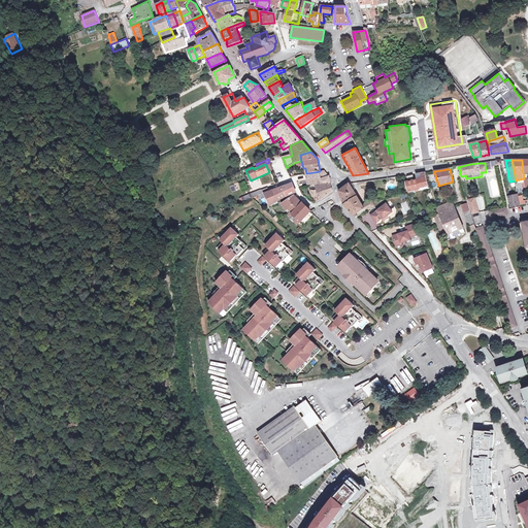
[(324,170),(320,171),(315,172),(318,182),(318,186),(331,184),(330,179),(329,175),(324,170)]
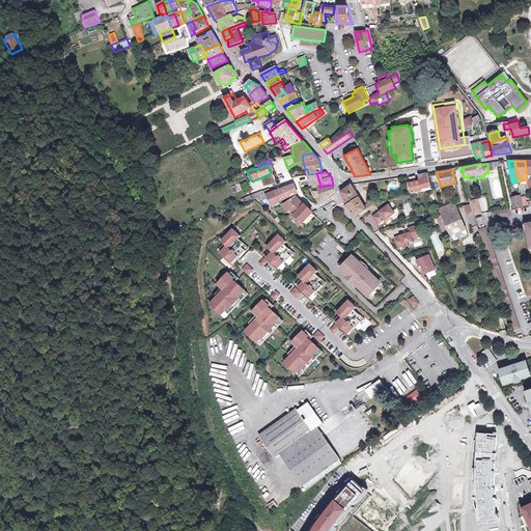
[(316,173),(308,174),(309,185),(319,183),(316,173)]
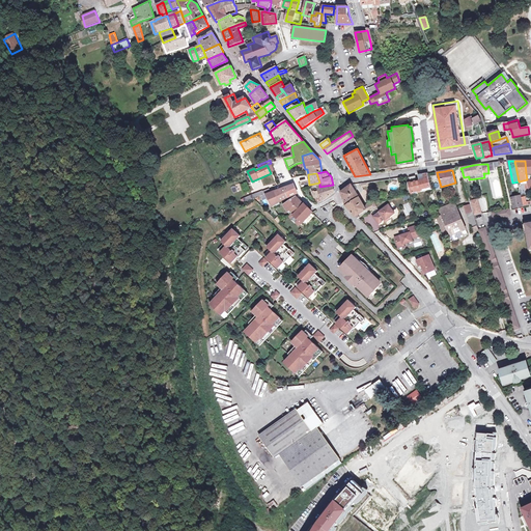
[(415,176),(409,177),(411,183),(408,184),(411,194),(431,190),(428,177),(420,180),(416,180),(415,176)]
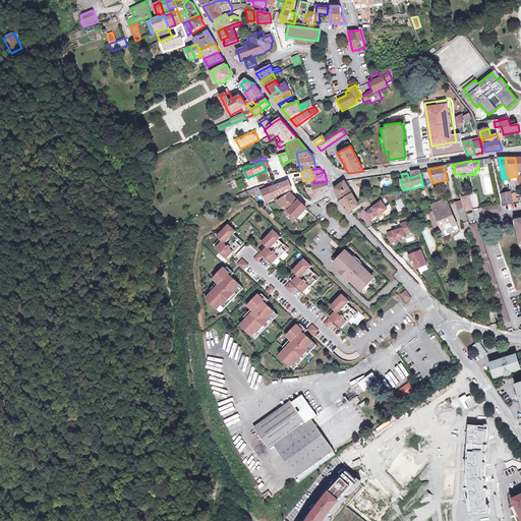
[(282,191),(291,187),(289,180),(270,188),(270,187),(265,189),(262,190),(268,203),(284,193),(282,191)]
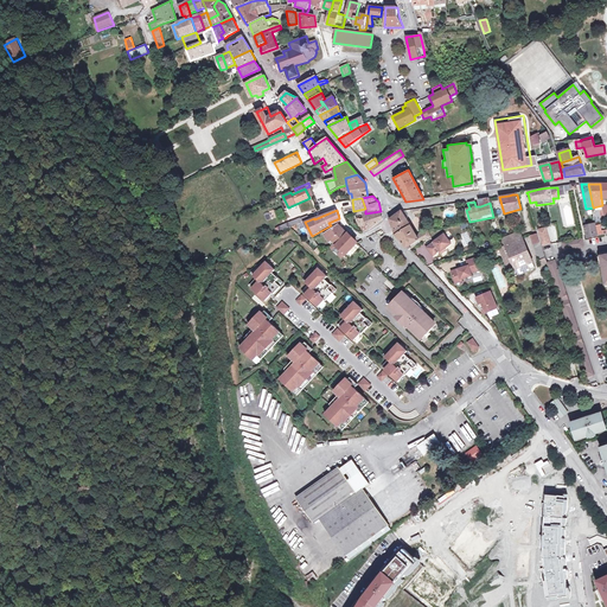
[(382,221),(382,216),(381,211),(365,213),(366,219),(358,221),(358,218),(355,219),(356,221),(362,231),(369,229),(382,221)]
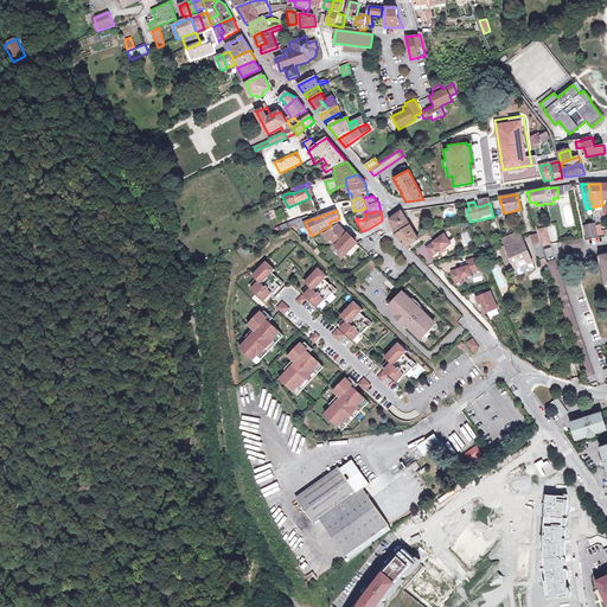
[(401,241),(403,243),(409,249),(421,242),(401,211),(390,219),(396,235),(401,241)]
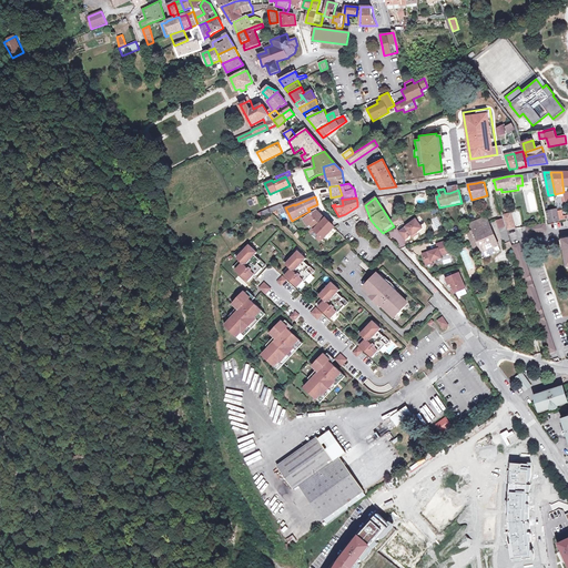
[(303,219),(308,226),(311,225),(313,229),(315,230),(325,219),(322,214),(317,210),(303,219)]
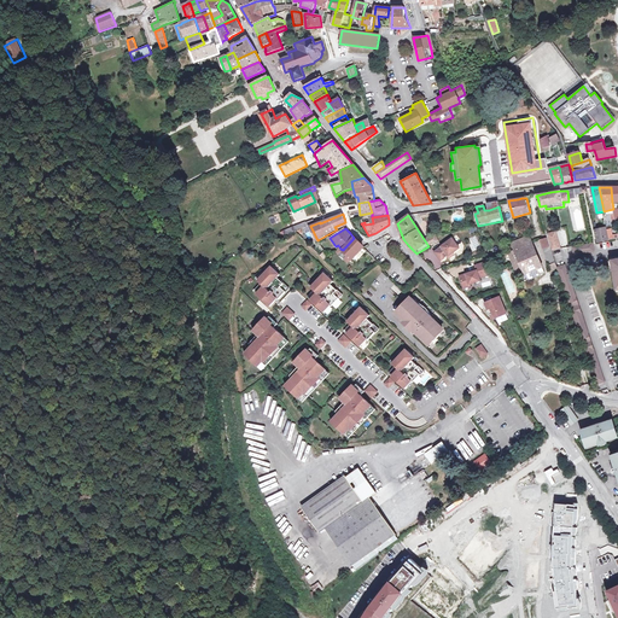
[(606,228),(595,231),(598,243),(608,240),(606,228)]
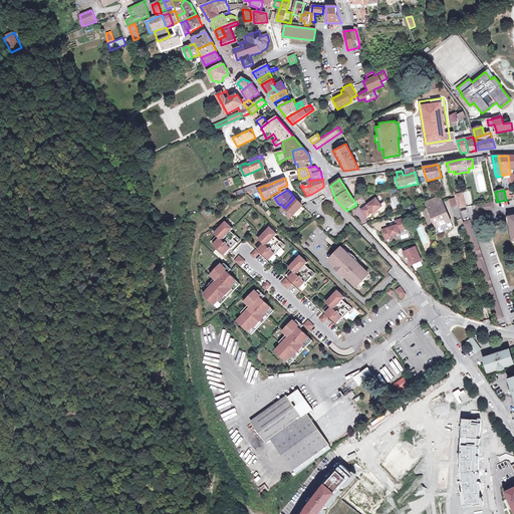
[(458,205),(459,209),(467,208),(462,194),(455,196),(458,205)]
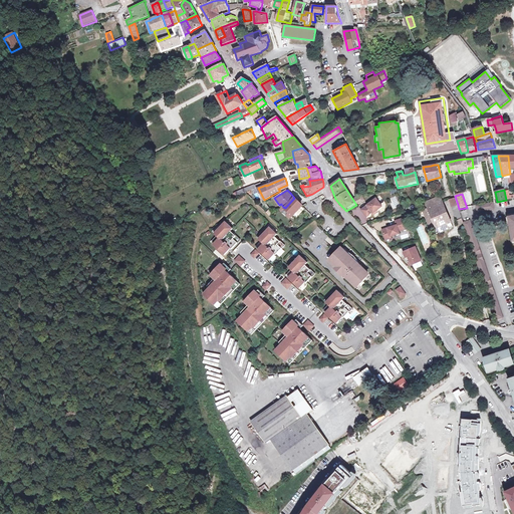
[(425,202),(428,208),(443,202),(440,196),(425,202)]
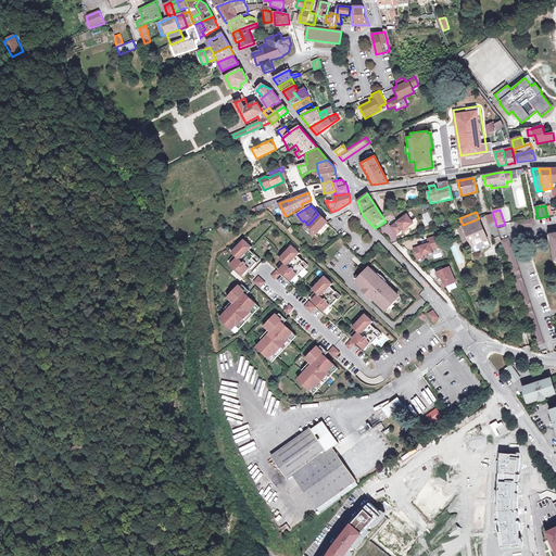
[(317,234),(327,223),(323,218),(318,214),(308,225),(312,228),(310,230),(314,235),(316,232),(317,234)]
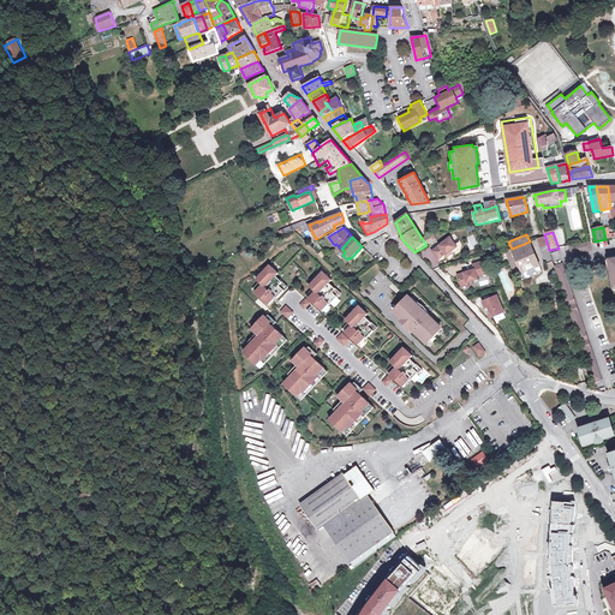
[(449,237),(431,250),(439,258),(445,254),(446,254),(446,255),(451,251),(457,246),(449,237)]
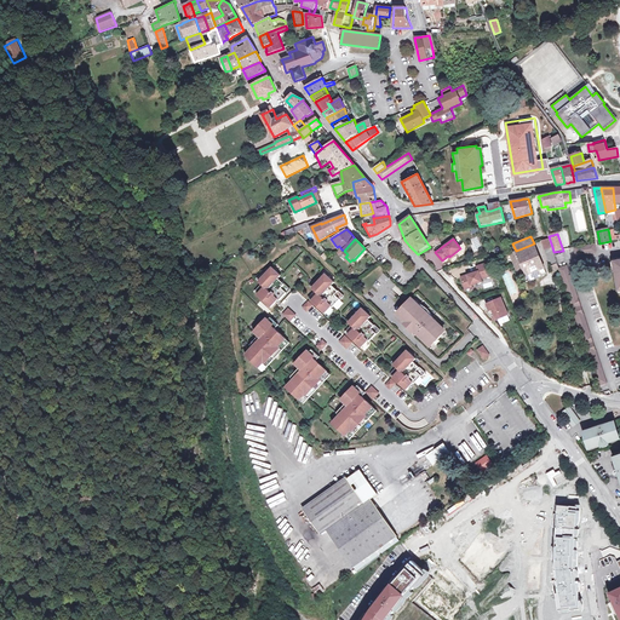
[(546,274),(534,244),(516,251),(511,253),(518,270),(523,268),(530,281),(546,274)]
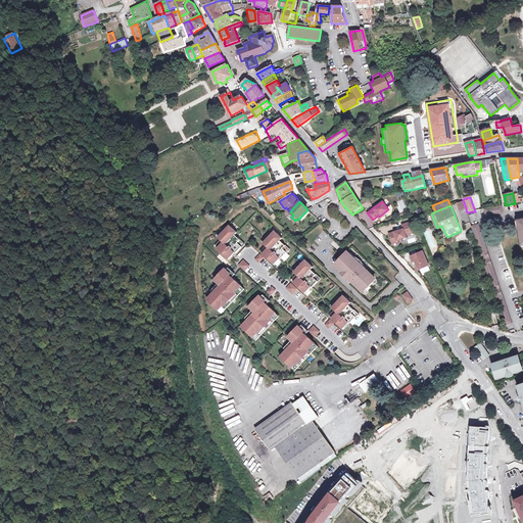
[(485,217),(504,214),(502,205),(484,209),(485,217)]
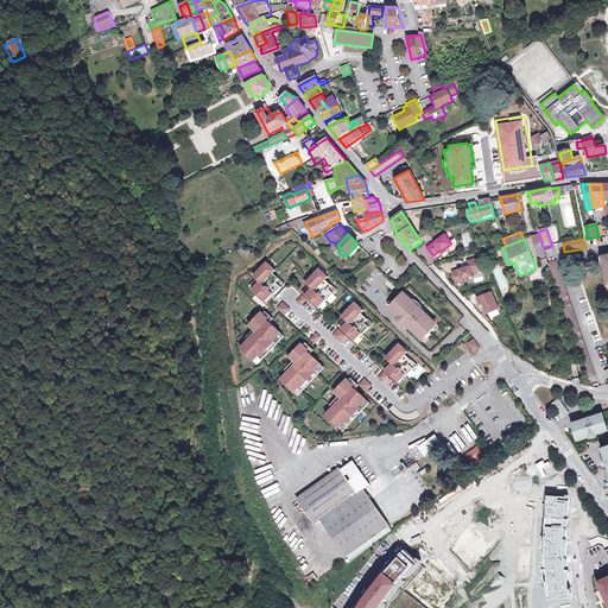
[(548,263),(543,247),(542,242),(534,244),(539,261),(542,266),(548,263)]
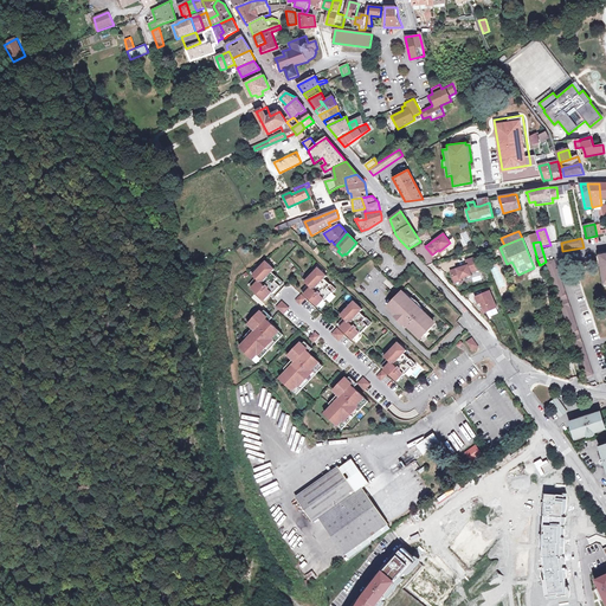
[(468,265),(451,270),(455,282),(462,279),(461,278),(471,275),(470,272),(478,269),(475,257),(465,259),(468,265)]
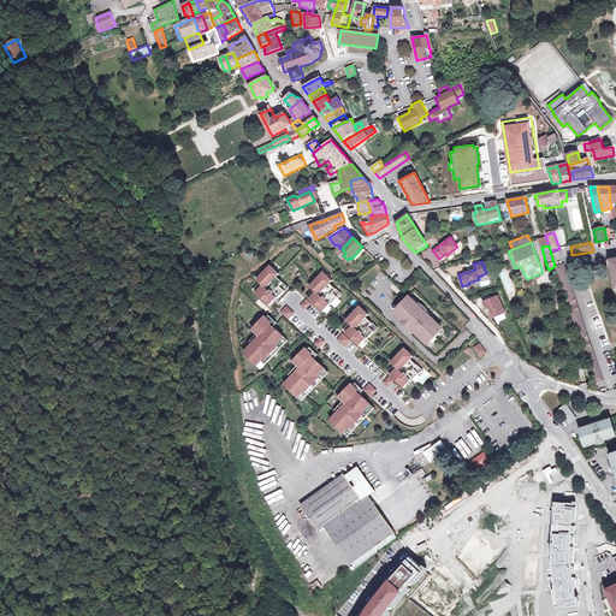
[(262,285),(255,292),(268,306),(273,301),(271,300),(274,296),(277,298),(284,291),(279,286),(282,283),(276,277),(278,274),(270,266),(256,280),(259,283),(262,285)]
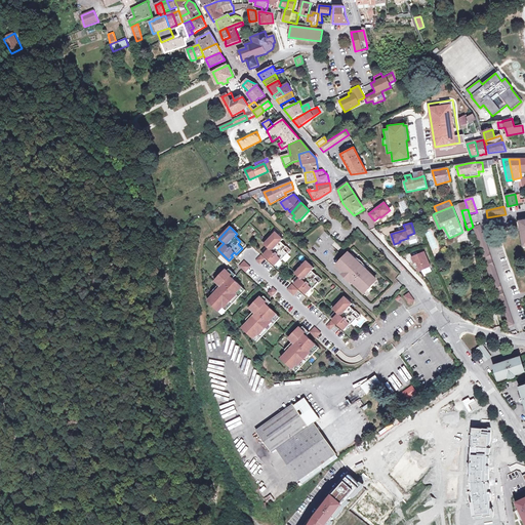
[(275,232),(264,244),(267,246),(269,249),(264,255),(275,266),(280,259),(281,260),(287,253),(283,249),(286,247),(280,242),(283,239),(275,232)]
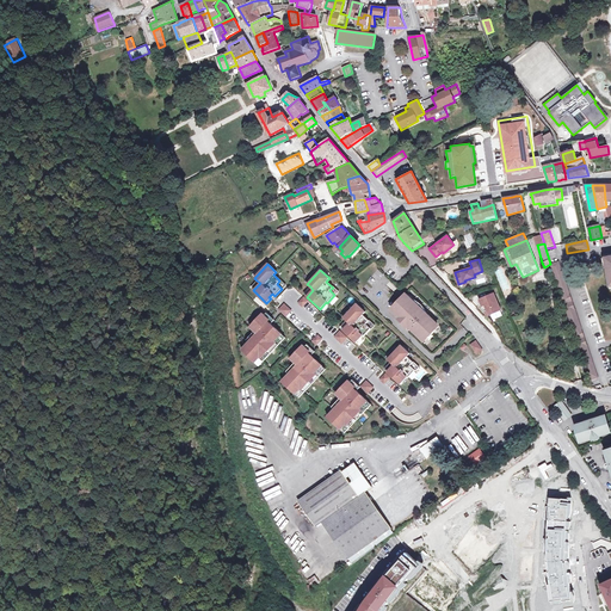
[(257,281),(250,288),(253,290),(260,283),(257,281)]
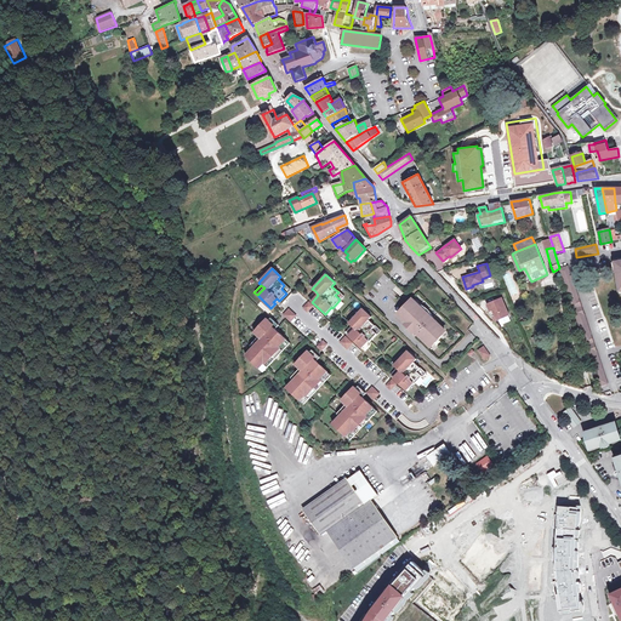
[(315,291),(308,298),(312,302),(318,295),(315,291)]
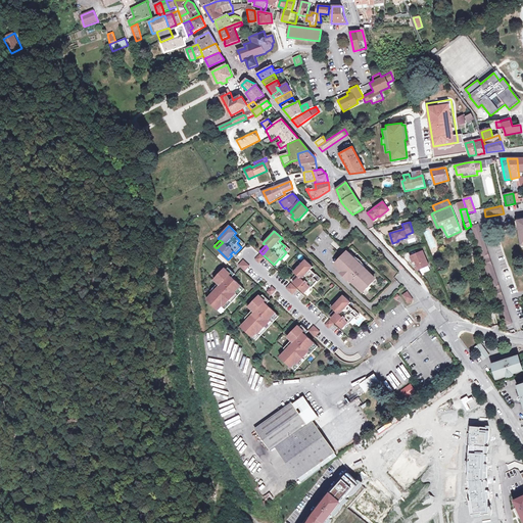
[(422,250),(410,255),(412,260),(415,259),(418,269),(428,264),(422,250)]
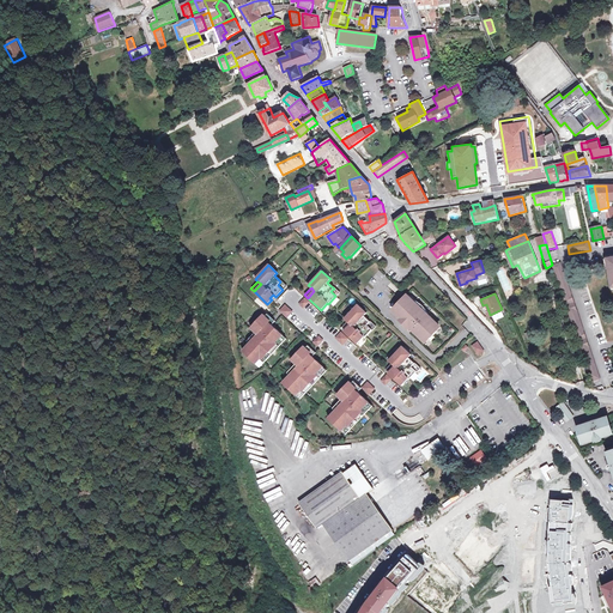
[(398,304),(393,310),(402,319),(400,321),(408,328),(411,326),(413,328),(412,329),(425,341),(430,338),(429,335),(434,329),(436,332),(439,327),(430,317),(430,316),(423,310),(417,305),(417,304),(413,301),(412,302),(406,296),(401,301),(398,304)]
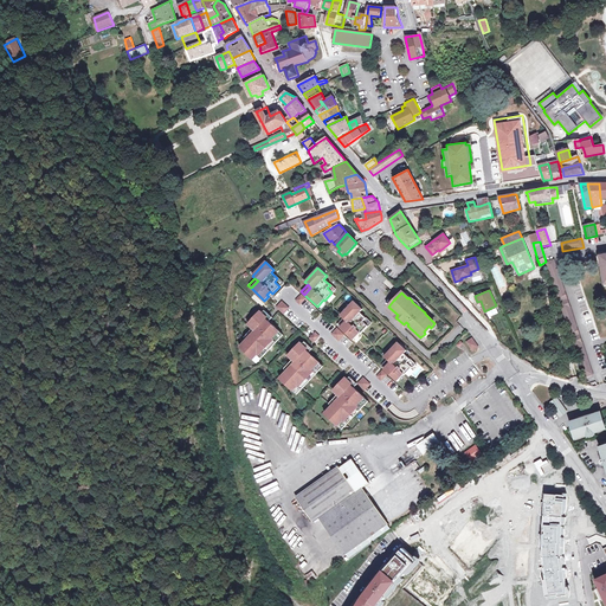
[(282,302),(276,308),(283,314),(289,309),(282,302)]
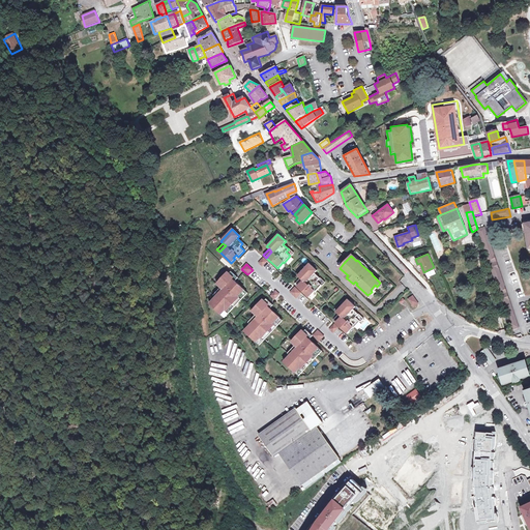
[(310,264),(298,275),(300,278),(303,281),(297,287),(308,298),(315,292),(316,292),(322,286),(318,282),(320,278),(315,273),(317,270),(310,264)]
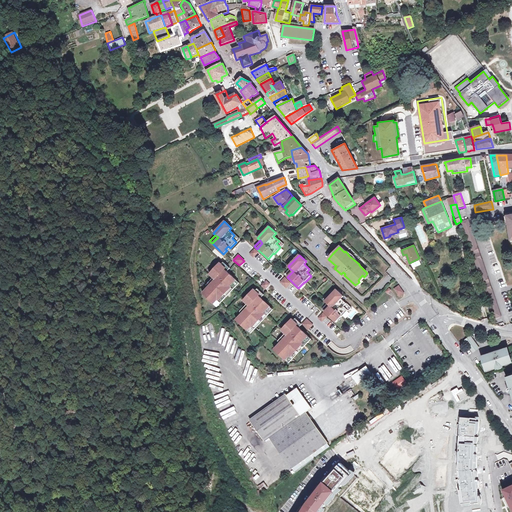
[(225,268),(220,263),(209,275),(214,280),(202,294),(213,304),(217,300),(218,301),(224,296),(231,288),(230,287),(236,280),(224,269),(225,268)]
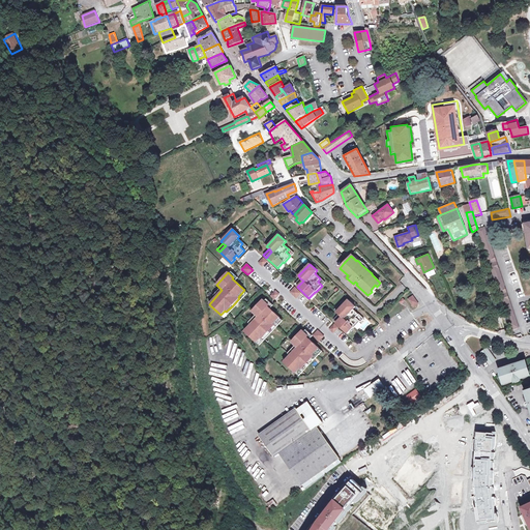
[(300,278),(295,285),(297,287),(303,281),(300,278)]
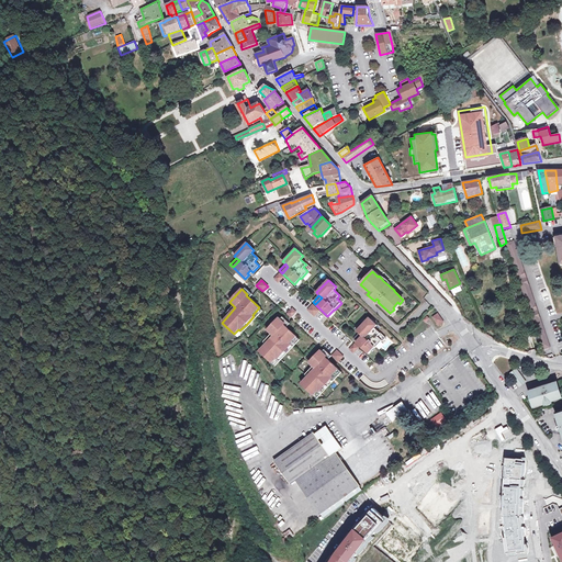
[(313,305),(308,311),(314,316),(319,312),(313,305)]
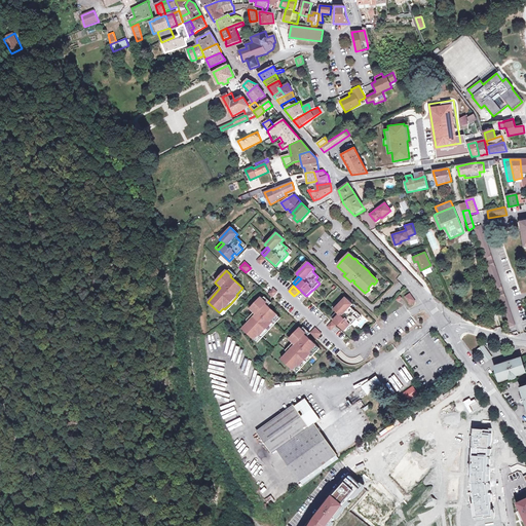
[(242,288),(236,295),(237,296),(239,298),(246,291),(242,288)]
